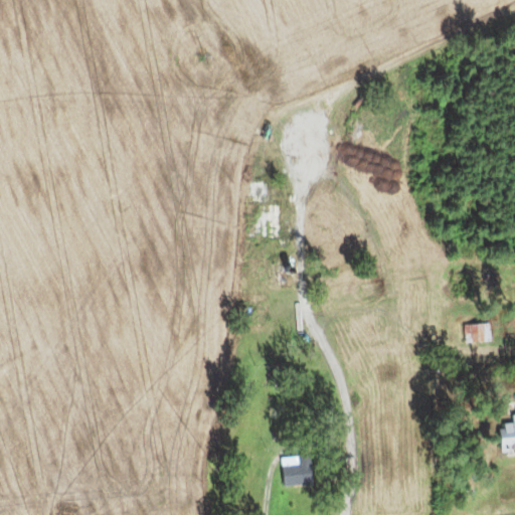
[(463,324),(463,343),(488,343),(488,324),(463,324)]
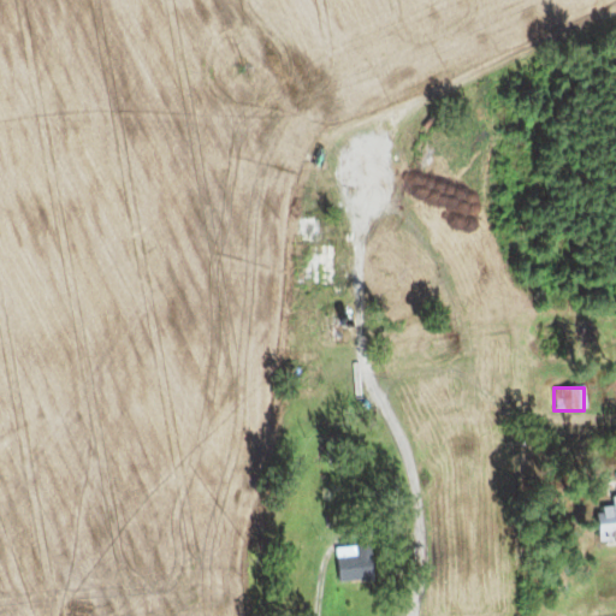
[(615,490),(611,490),(612,505),(594,507),(597,539),(615,538),(615,490)]
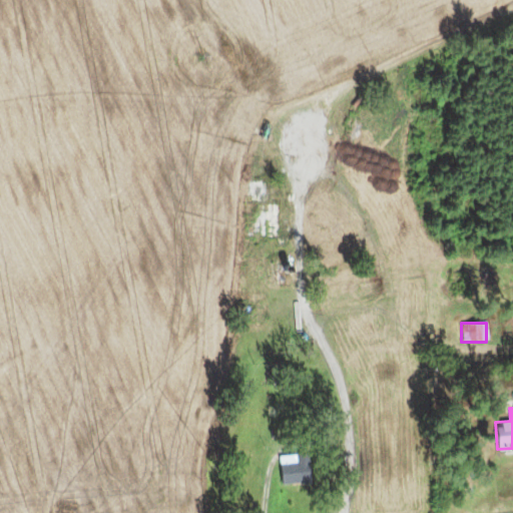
[(280,485),(311,484),(310,453),(295,454),(295,464),(280,464),(280,485)]
